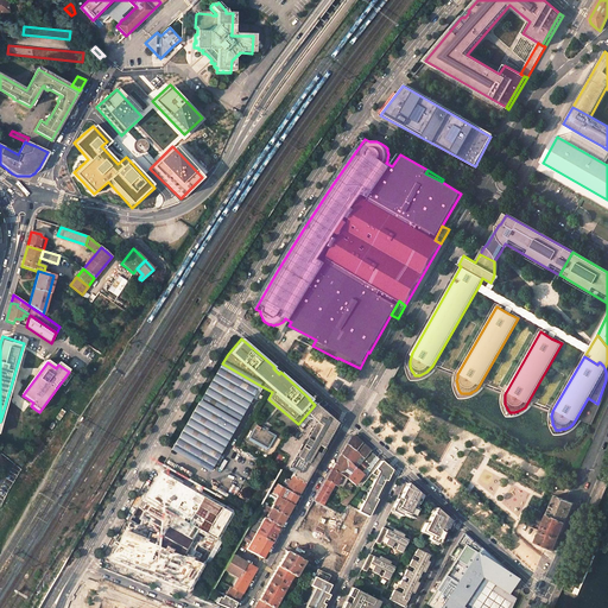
[(172,448),(210,469),(259,385),(222,363),(172,448)]
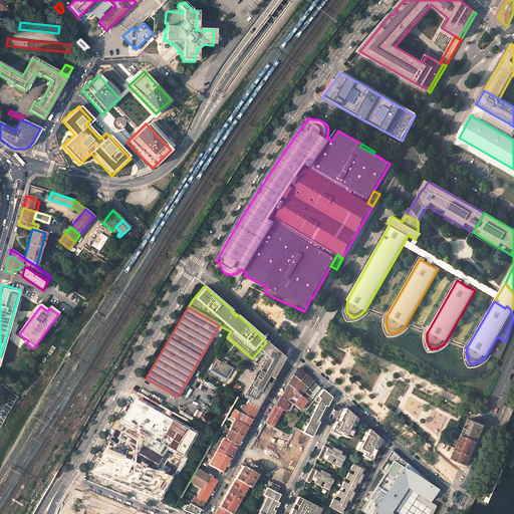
[(273,379),(285,359),(285,358),(285,357),(285,356),(267,341),(266,342),(259,350),(267,356),(258,370),(273,379)]
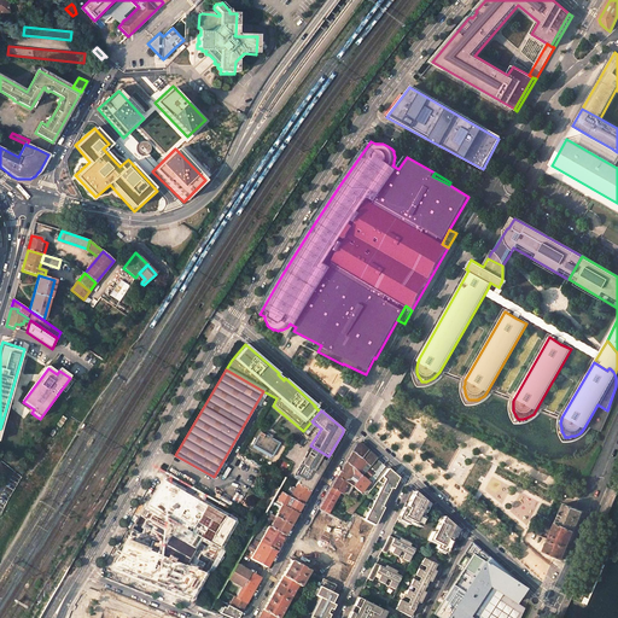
[(254,445),(272,456),(279,443),(261,432),(254,445)]
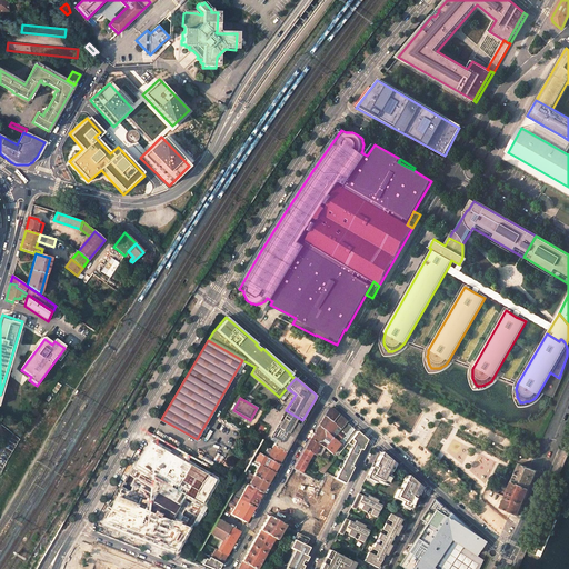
[(338,432),(347,422),(331,408),(328,409),(319,426),(330,436),(335,429),(338,432)]
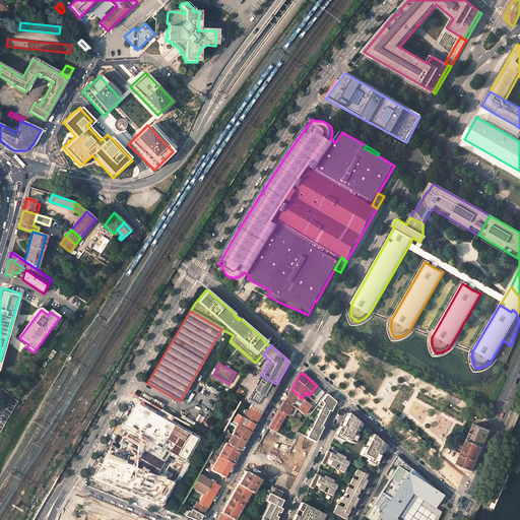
[(276,384),(261,375),(259,380),(274,389),(276,384)]
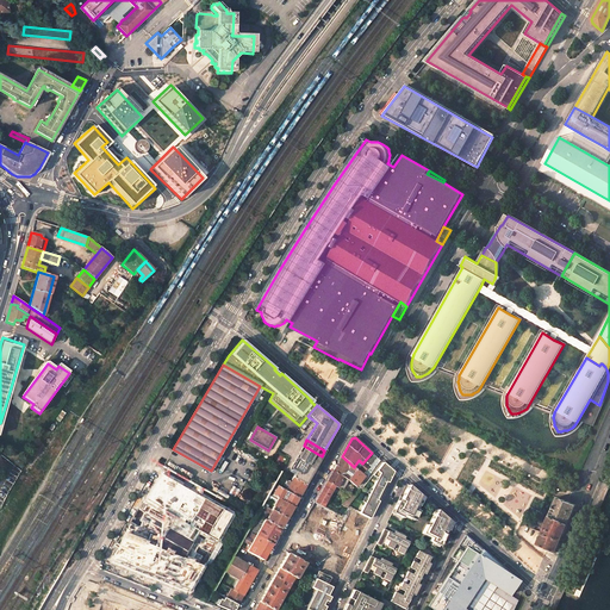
[(305,485),(317,465),(322,456),(304,446),(291,468),(296,472),(292,478),(293,478),(305,485)]
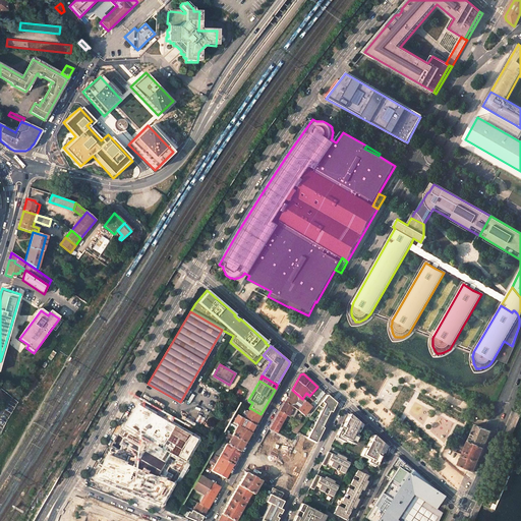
[(313,407),(325,393),(317,387),(309,396),(305,401),(313,407)]
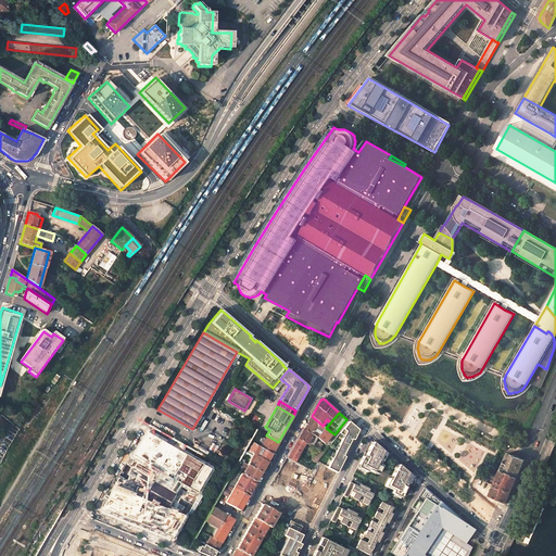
[(317,438),(326,428),(323,426),(312,416),(304,429),(313,434),(317,438)]
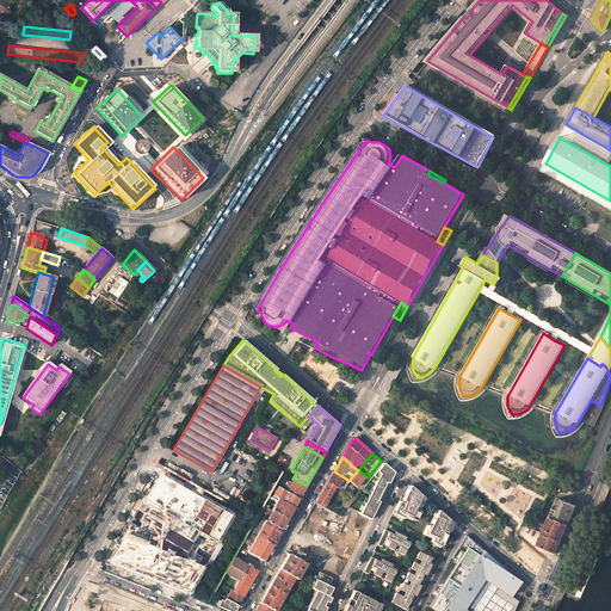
[(380,474),(359,513),(371,520),(394,471),(383,462),(376,470),(380,474)]
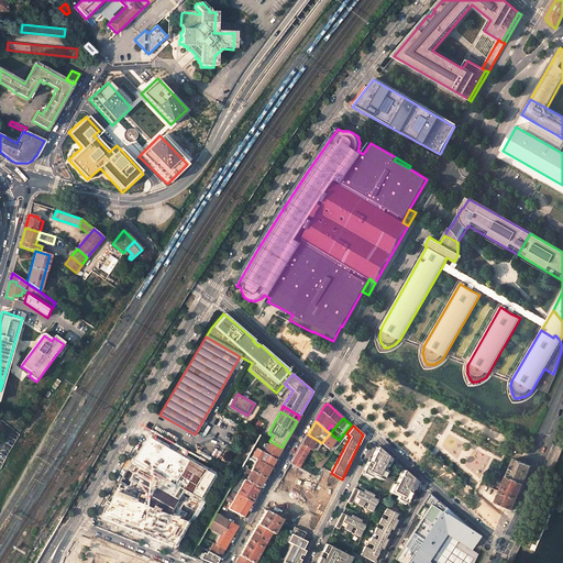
[(13,430),(0,452),(0,463),(18,433),(13,430)]
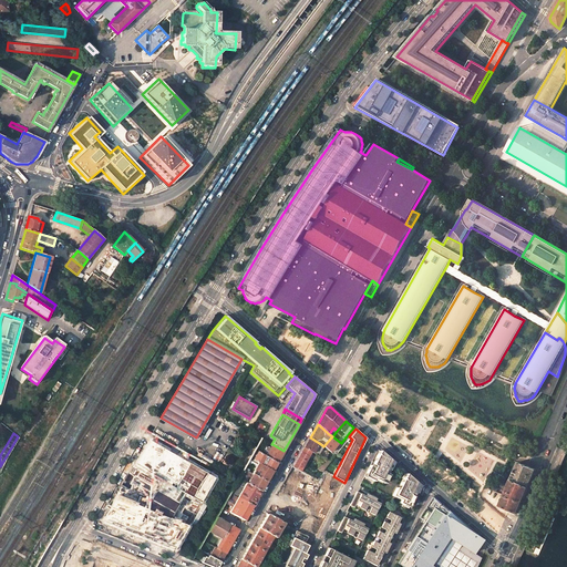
[(341,443),(332,436),(323,446),(327,449),(328,449),(333,453),(341,443)]
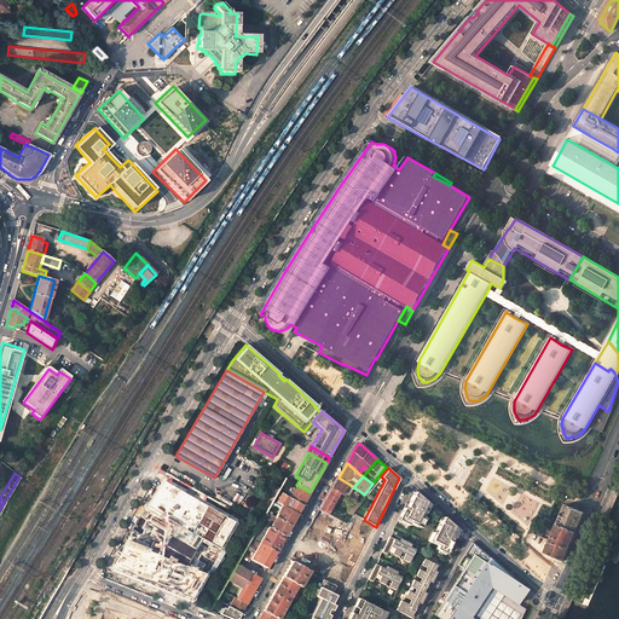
[(342,495),(348,484),(339,478),(333,489),(341,493),(342,495)]
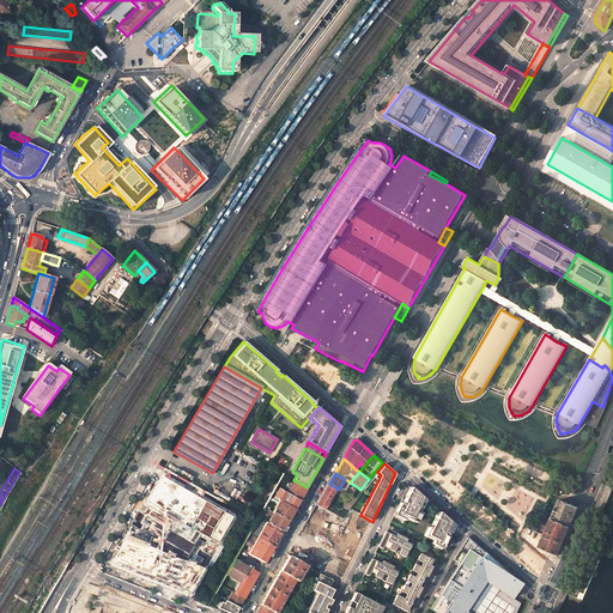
[(109,565),(137,577),(193,599),(207,569),(188,560),(202,534),(220,544),(236,517),(163,474),(146,503),(176,520),(161,547),(127,534),(109,565)]
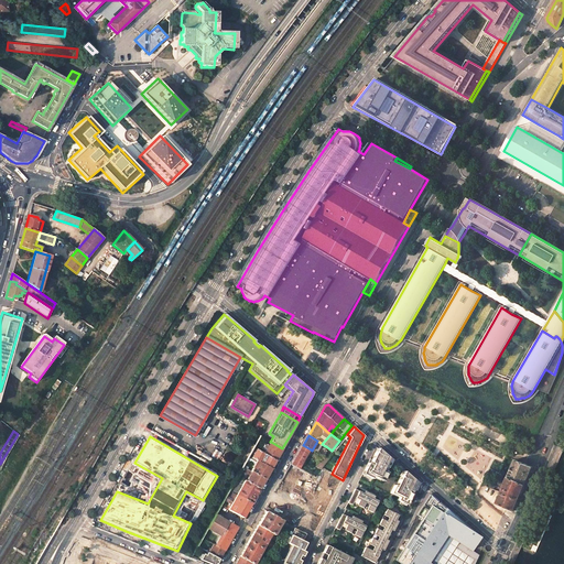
[(257,449),(263,454),(271,442),(270,442),(260,436),(253,448),(257,449)]
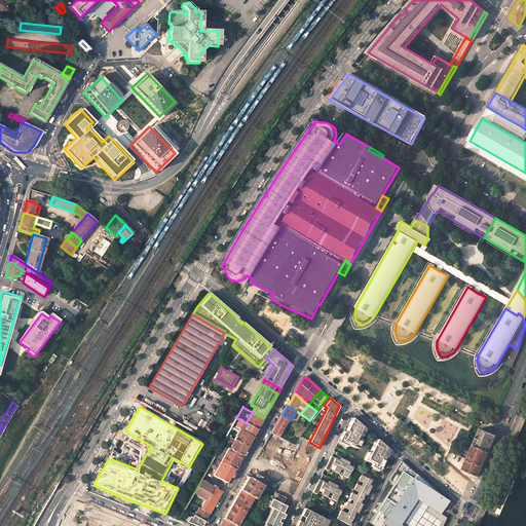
[(253,412),(246,423),(257,429),(263,418),(253,412)]
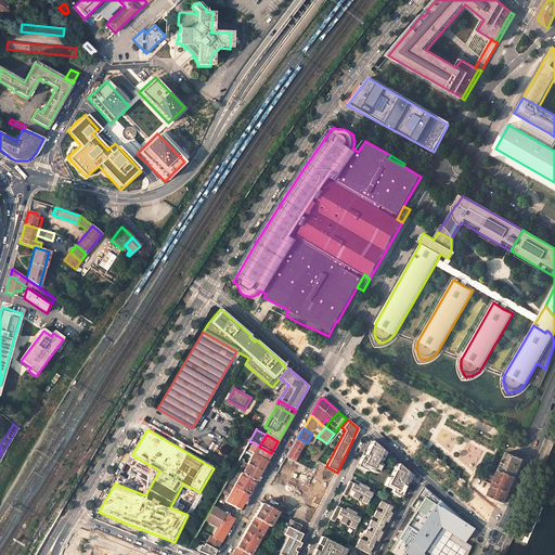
[(306,442),(298,438),(293,448),(300,452),(306,442)]
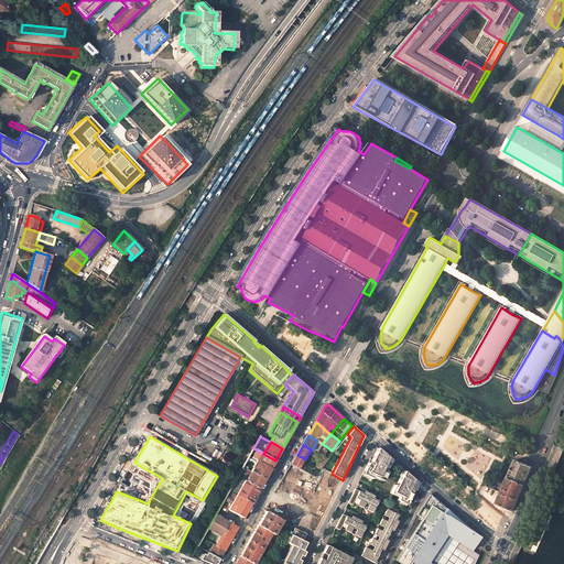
[(373,476),(383,480),(388,473),(386,470),(389,463),(384,461),(387,456),(378,448),(372,459),(370,458),(364,470),(367,473),(366,475),(372,478),(373,476)]
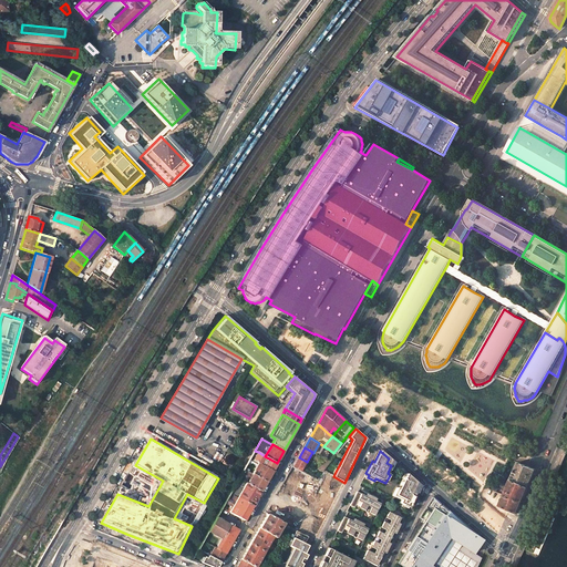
[(258,452),(254,460),(272,471),(277,463),(265,456),(258,452)]
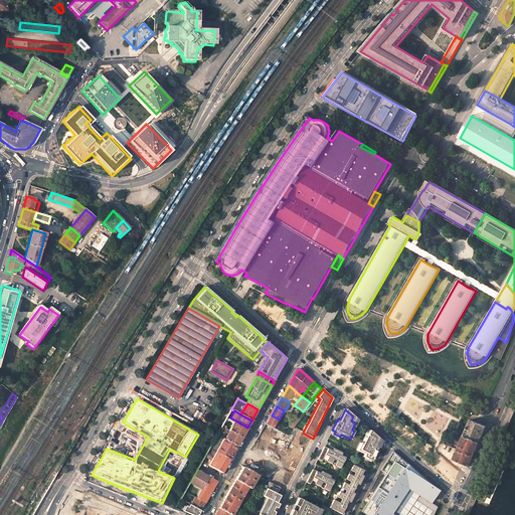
[(274,428),(279,419),(272,415),(267,424),(274,428)]
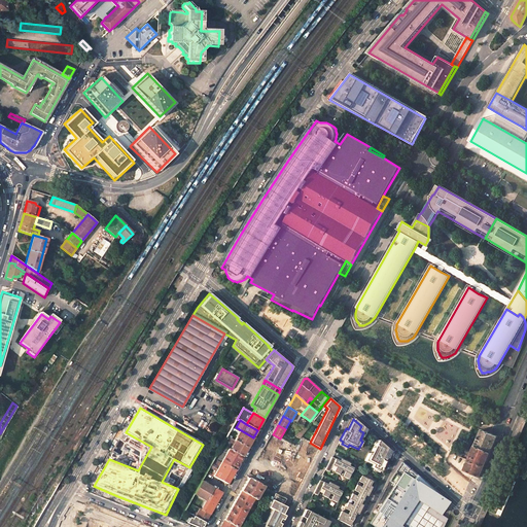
[(226,436),(247,448),(253,437),(236,427),(233,426),(226,436)]
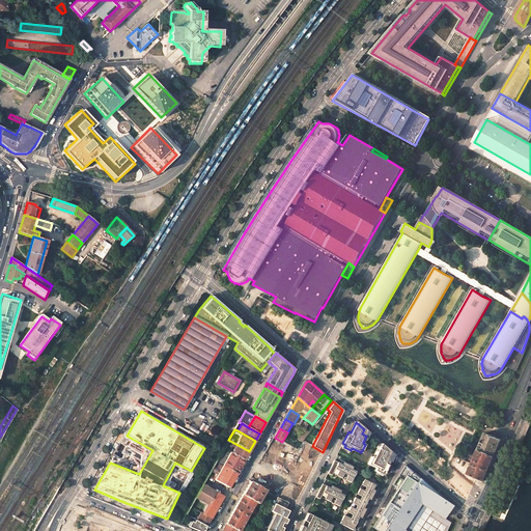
[(305,429),(297,440),(302,442),(306,437),(309,432),(305,429)]
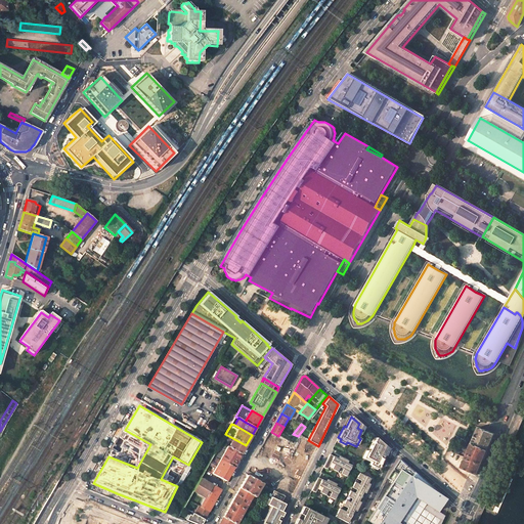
[(479,427),(473,443),(488,450),(495,434),(479,427)]
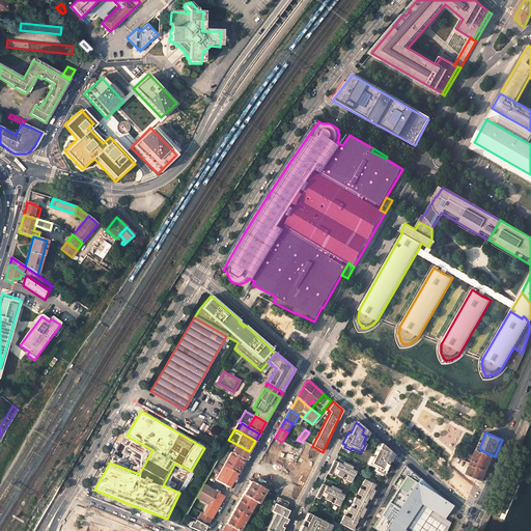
[(262,458),(279,468),(281,469),(285,471),(297,451),(298,449),(282,442),(275,438),(262,458)]
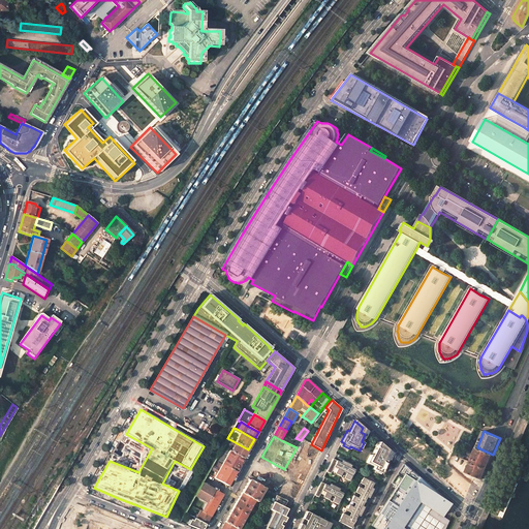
[(234,448),(231,452),(243,459),(248,449),(227,438),(224,443),(234,448)]
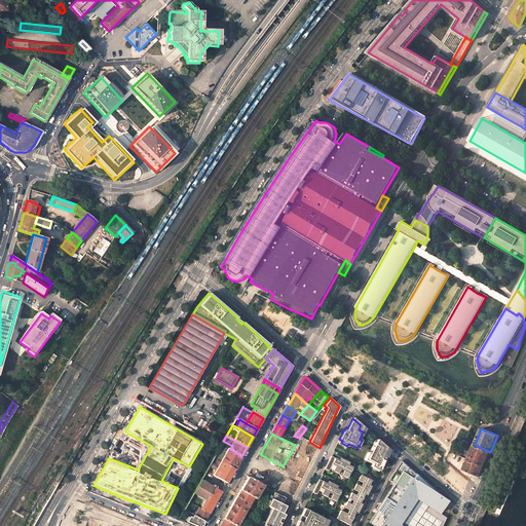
[(385,447),(376,440),(370,453),(368,452),(364,460),(372,463),(371,466),(379,471),(384,460),(387,453),(383,451),(385,447)]
